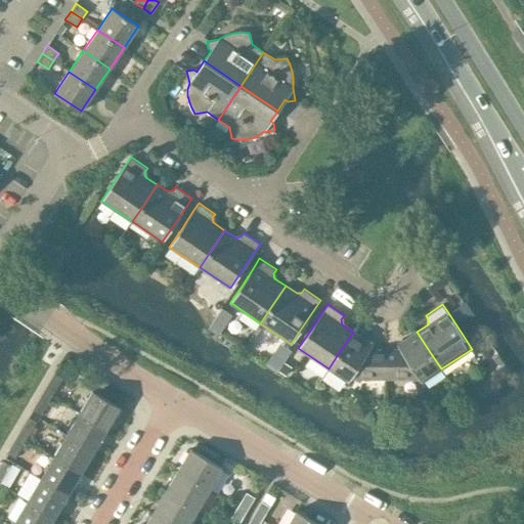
[(359,379),(384,379),(384,349),(370,349),(369,349),(373,345),(353,332),(340,351),(329,368),(348,382),(352,374),(359,379)]
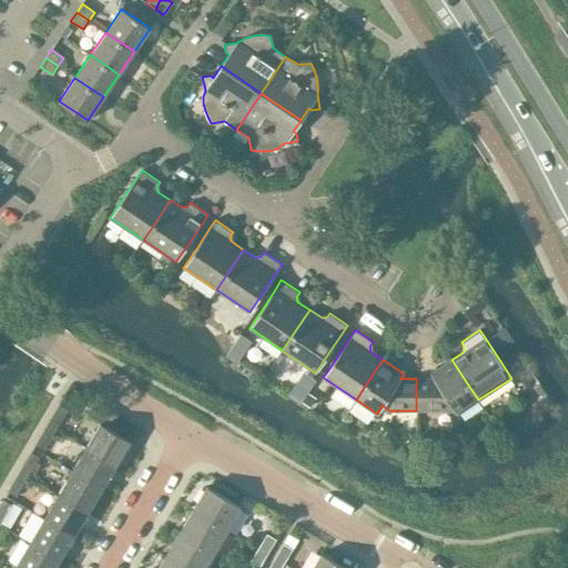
[(452,405),(457,414),(478,399),(466,382),(452,359),(430,374),(433,378),(416,378),(416,411),(445,411),(452,405)]
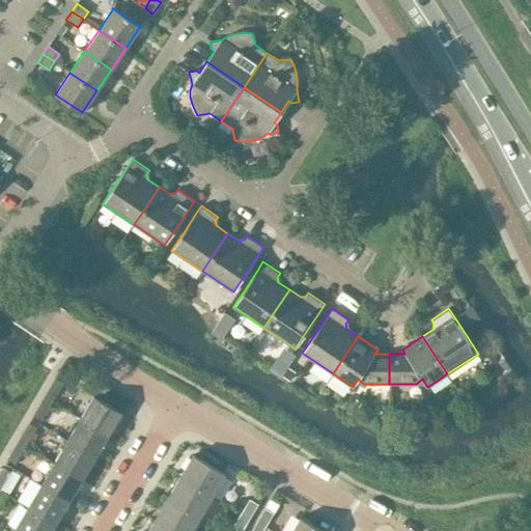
[(45,396),(53,401),(63,383),(55,379),(45,396)]
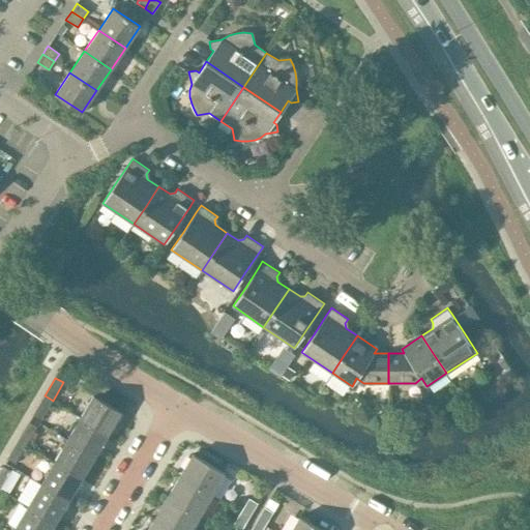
[(80,417),(108,434),(121,411),(93,394),(80,417)]
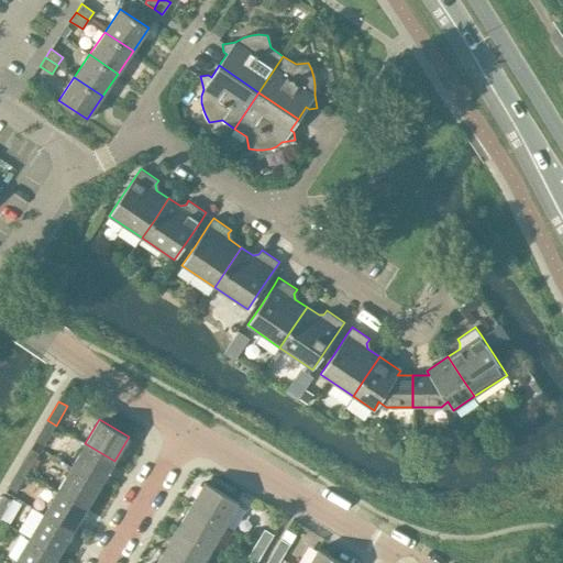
[(35,440),(44,445),(56,426),(47,420),(35,440)]
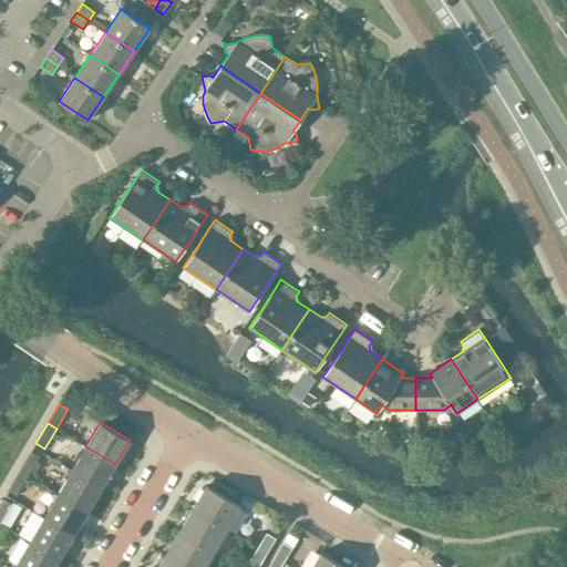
[(72,470),(101,487),(115,464),(85,446),(72,470)]
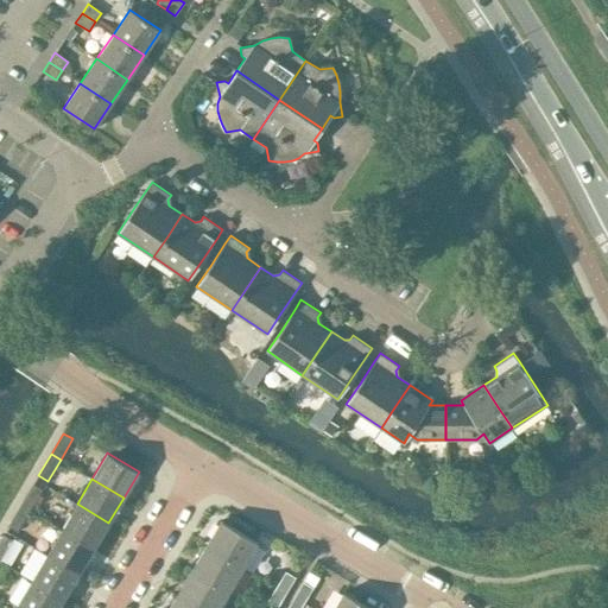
[(20,505),(30,511),(43,489),(33,483),(20,505)]
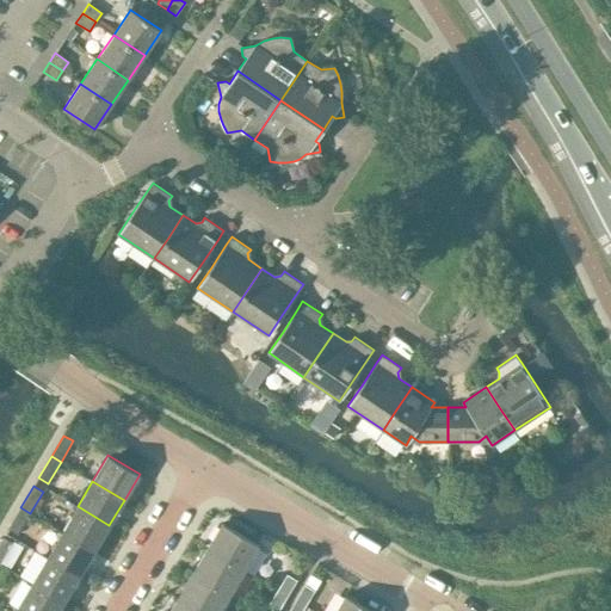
[(62,532),(94,551),(109,525),(78,506),(62,532)]
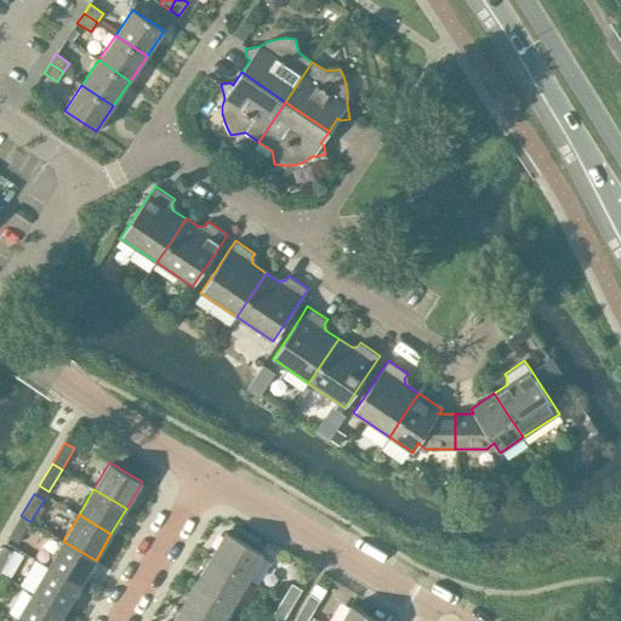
[(9,537),(18,542),(30,522),(21,516),(9,537)]
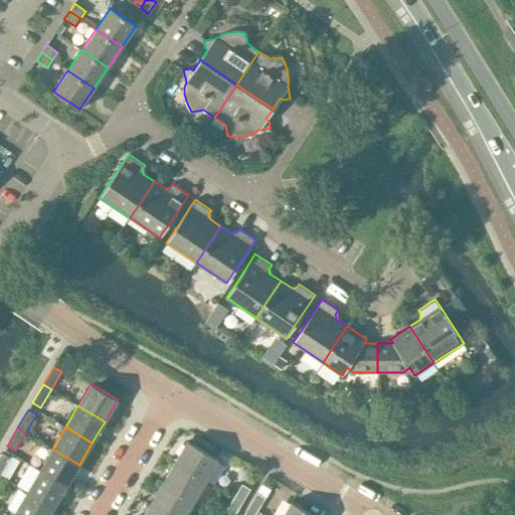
[(174,462),(205,481),(218,459),(187,441),(174,462)]
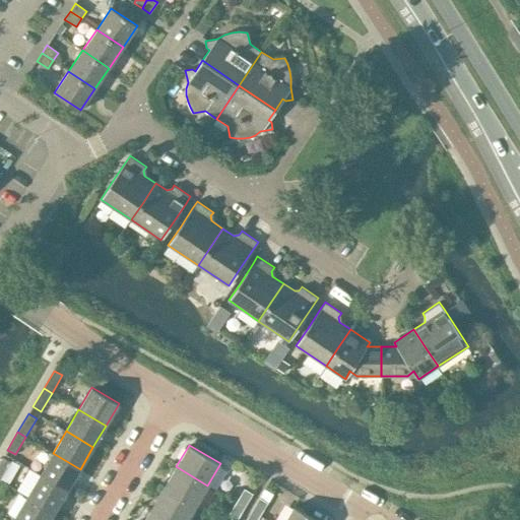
[(41,474),(67,491),(80,469),(53,453),(41,474)]
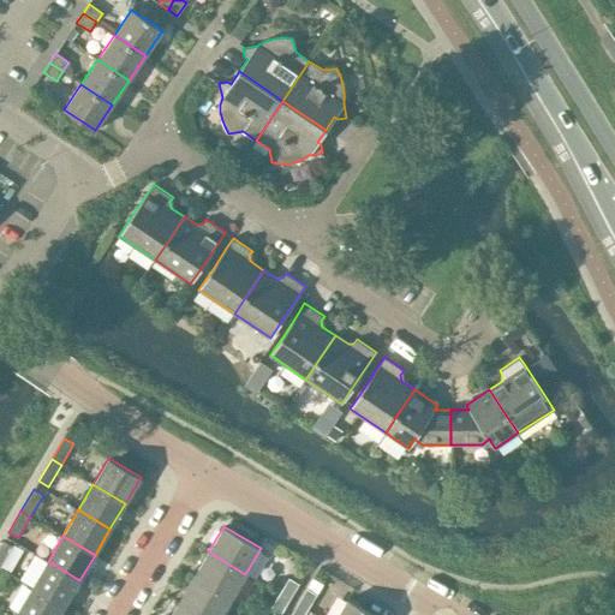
[(0,545),(0,567),(12,547),(3,541),(0,545)]
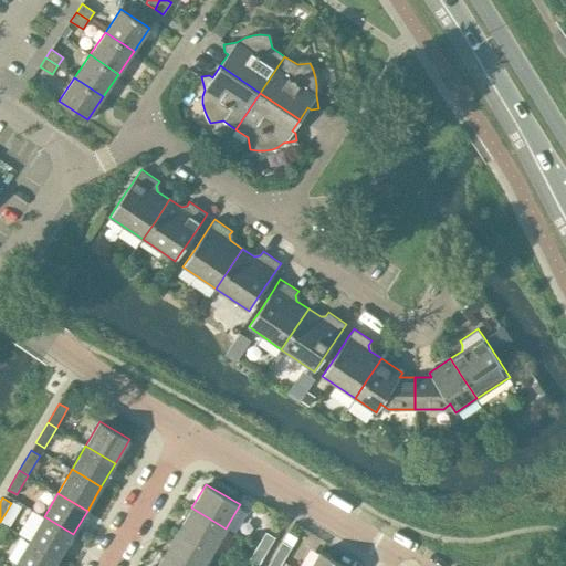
[(178,531),(212,552),(226,528),(191,507),(178,531)]
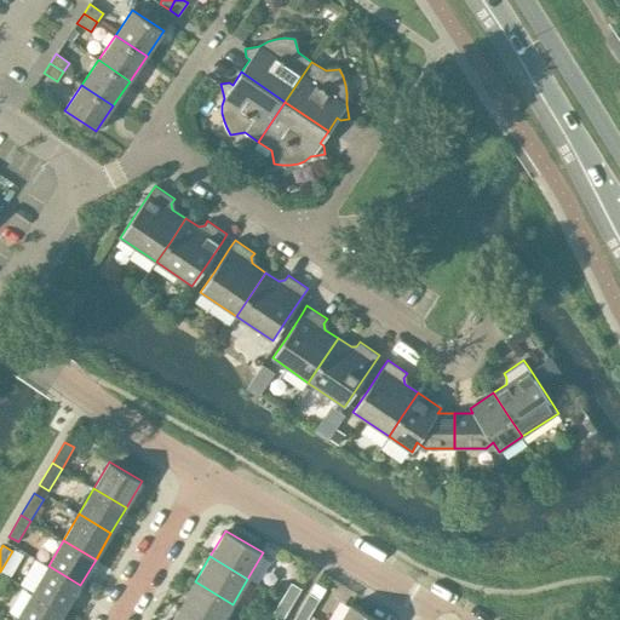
[(33,591),(65,610),(80,585),(49,566),(33,591)]
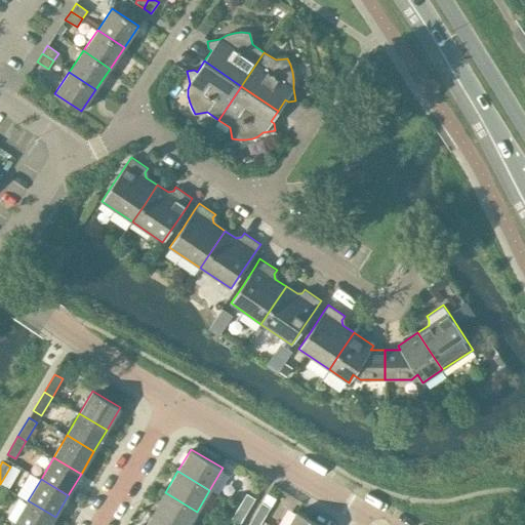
[(153,514),(171,524),(189,524),(197,512),(165,492),(153,514)]
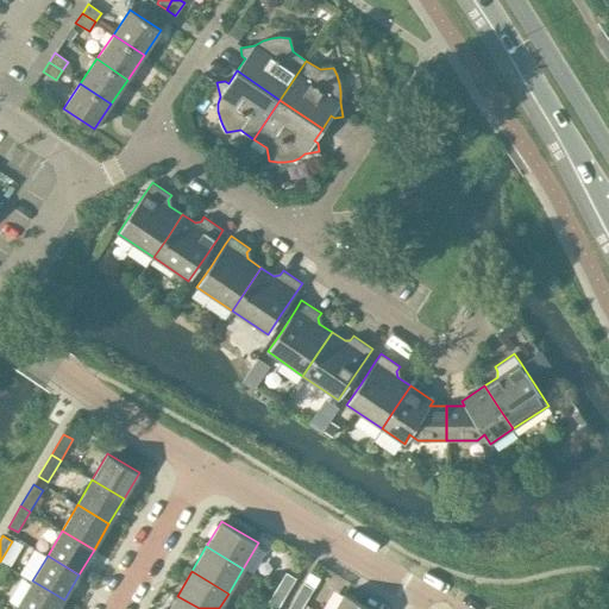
[(276,588),(287,594),(295,578),(286,572),(276,588)]
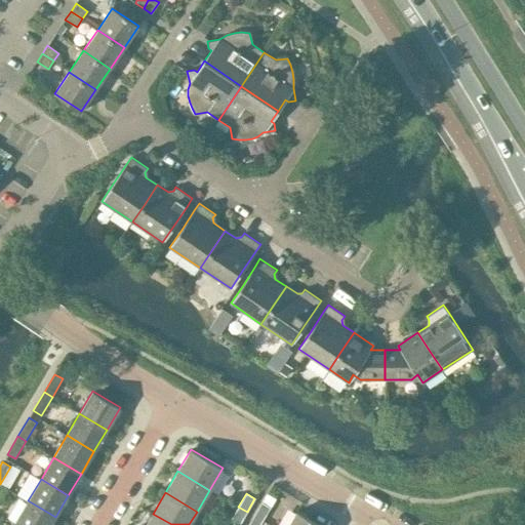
[(14,523),(16,524),(49,524),(55,517),(28,500),(14,523)]
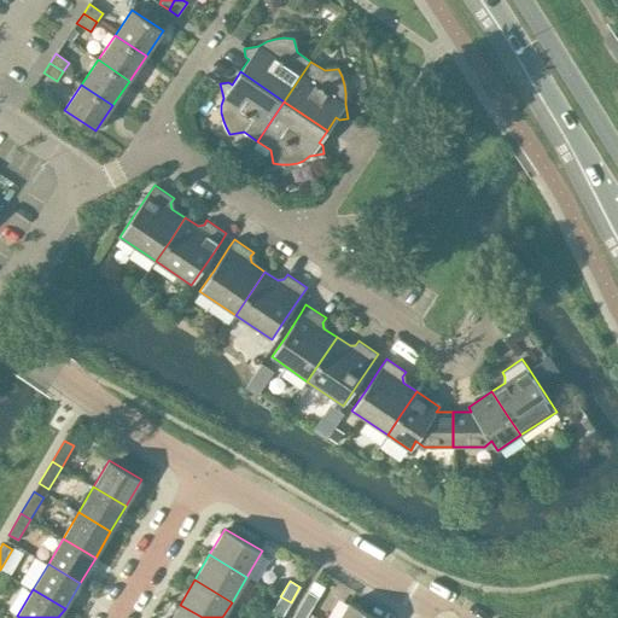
[(298,607),(309,613),(318,596),(308,592),(298,607)]
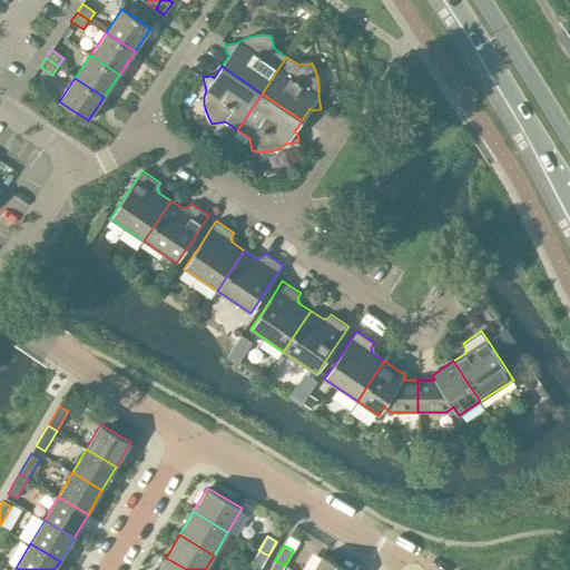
[(251,566),(257,569),(258,569),(268,556),(258,550),(251,566)]
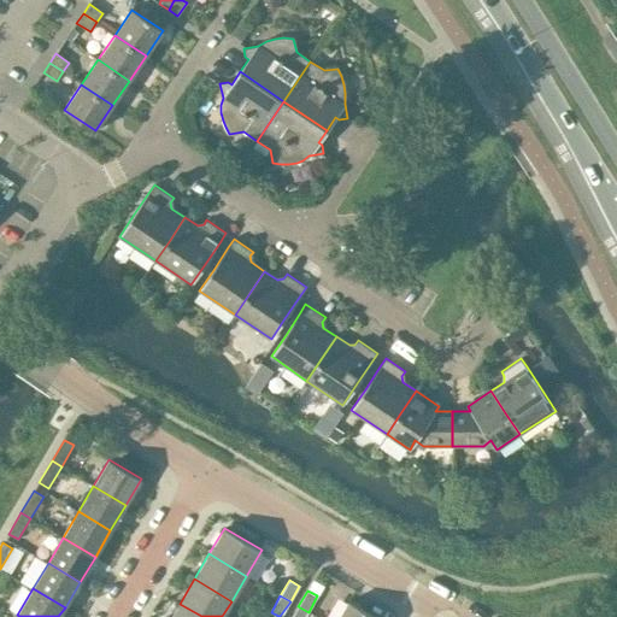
[(339,616),(375,616),(348,601),(339,616)]
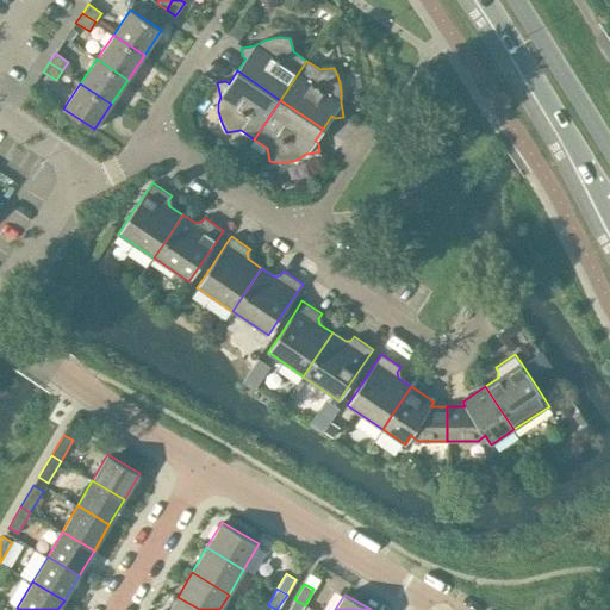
[(169,609),(199,609),(178,597),(169,609)]
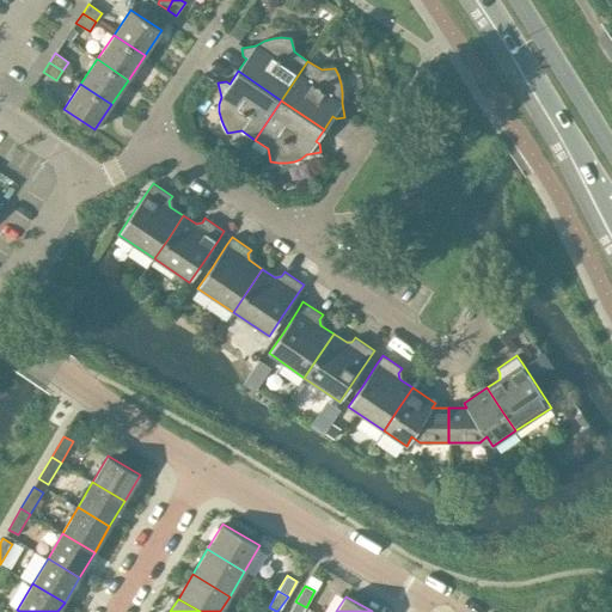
[(289,611),(303,611),(306,607),(295,601),(289,611)]
